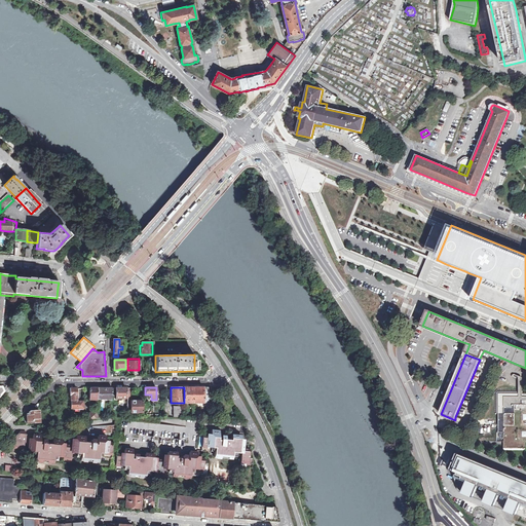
[(208,395),(208,387),(184,387),(184,403),(208,403),(208,395)]
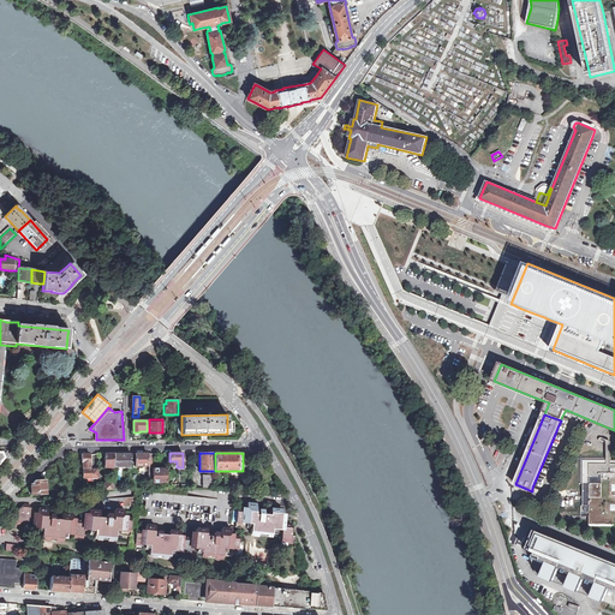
[(108,466),(114,467),(114,454),(105,454),(105,471),(107,471),(108,466)]
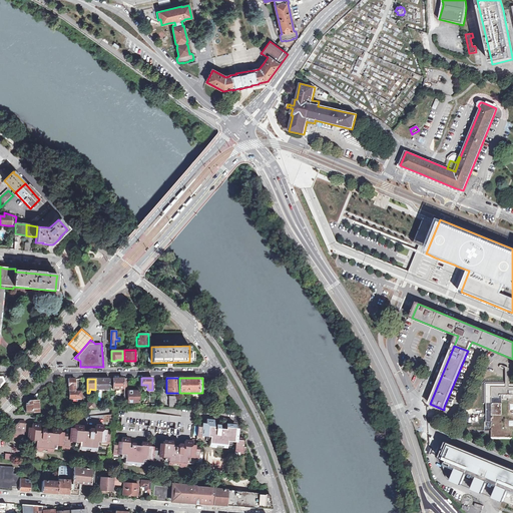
[(95,390),(108,391),(109,379),(95,379),(95,390)]
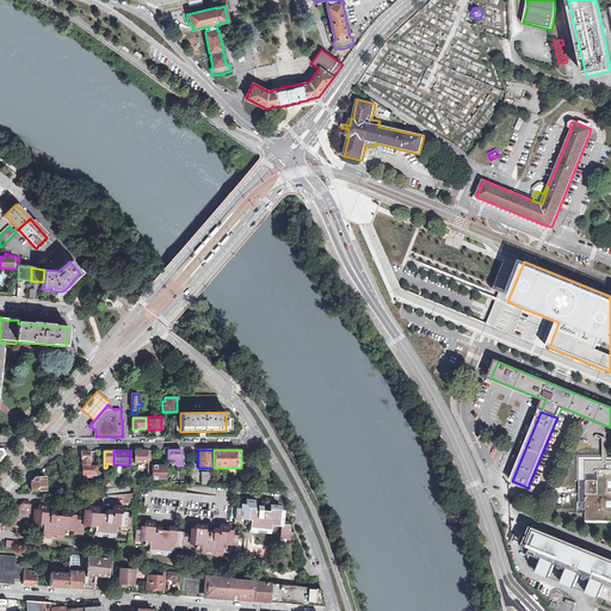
[(146,479),(152,479),(152,451),(135,451),(135,463),(147,463),(147,470),(146,470),(146,479)]
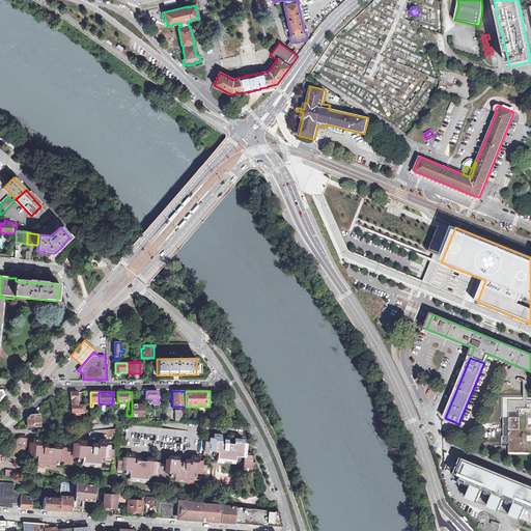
[(530,397),(527,397),(527,395),(502,396),(502,418),(504,418),(504,441),(509,441),(511,435),(524,435),(524,427),(524,409),(530,408),(530,397)]
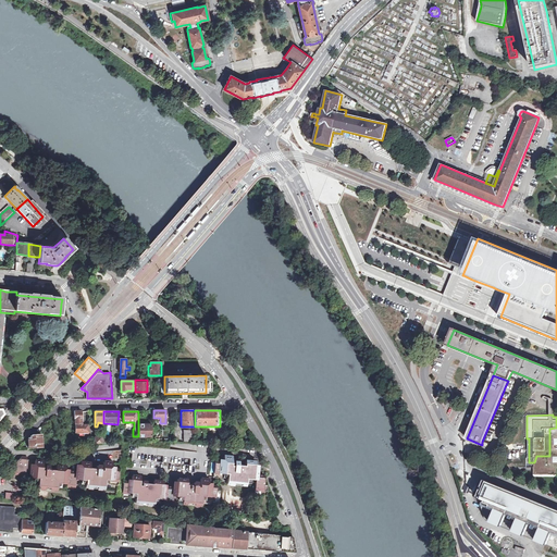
[(88,435),(88,424),(75,425),(75,433),(83,433),(83,435),(88,435)]
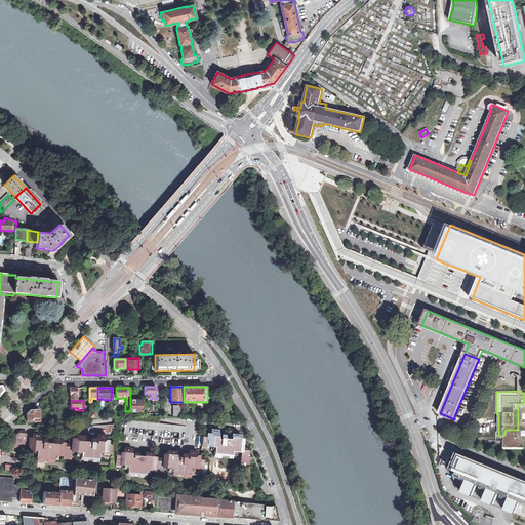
[(142,411),(142,401),(131,401),(131,411),(142,411)]
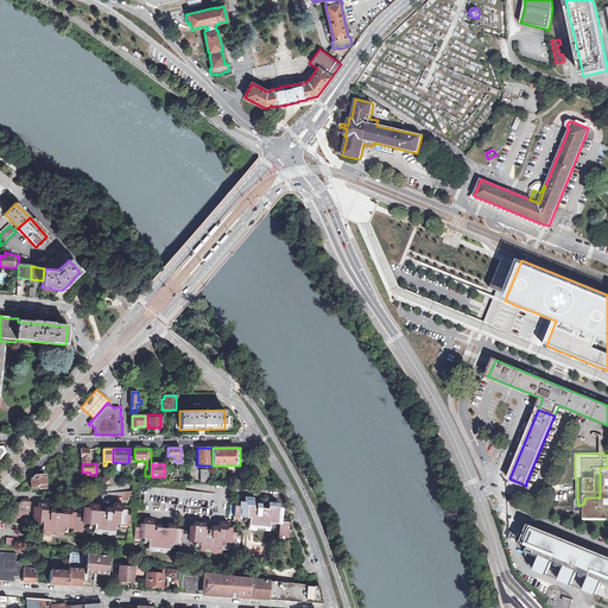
[(211,482),(211,469),(200,469),(201,482),(211,482)]
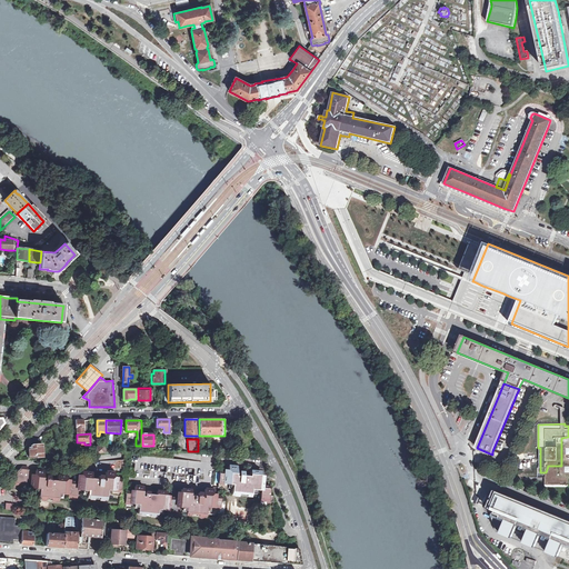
[(29,458),(43,457),(42,449),(42,445),(32,445),(29,448),(29,458)]
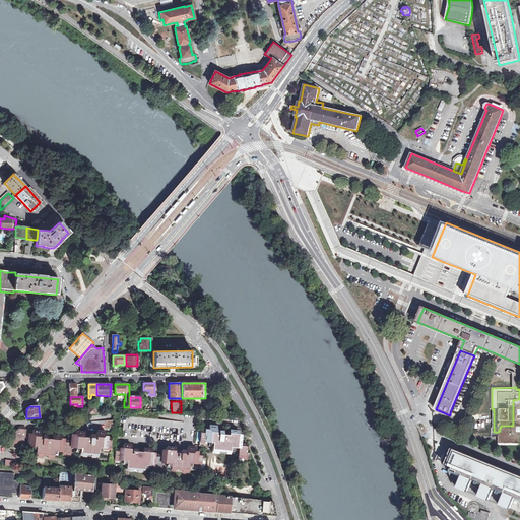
[(519,444),(519,425),(501,426),(499,432),(494,432),(495,445),(519,444)]
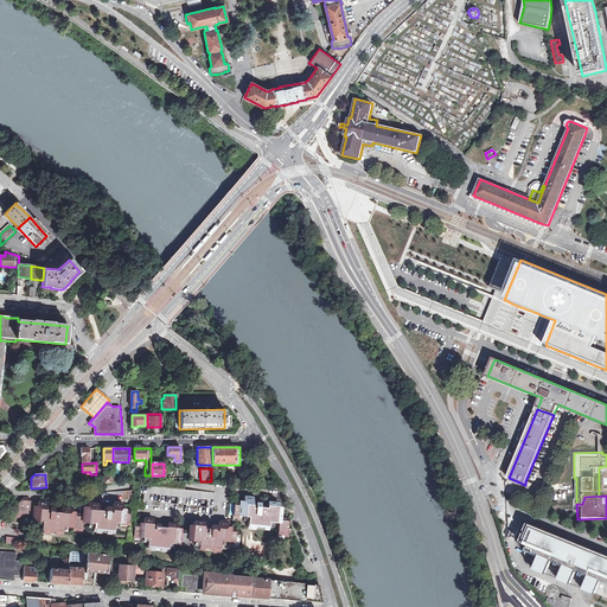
[(279,523),(278,534),(292,535),(292,529),(288,529),(288,519),(280,518),(281,510),(278,509),(278,504),(267,503),(267,506),(260,506),(260,505),(260,504),(259,504),(257,504),(256,504),(255,505),(255,509),(253,509),(254,498),(244,497),(243,504),(235,503),(232,521),(237,521),(237,523),(247,524),(247,528),(268,530),(269,522),(279,523)]
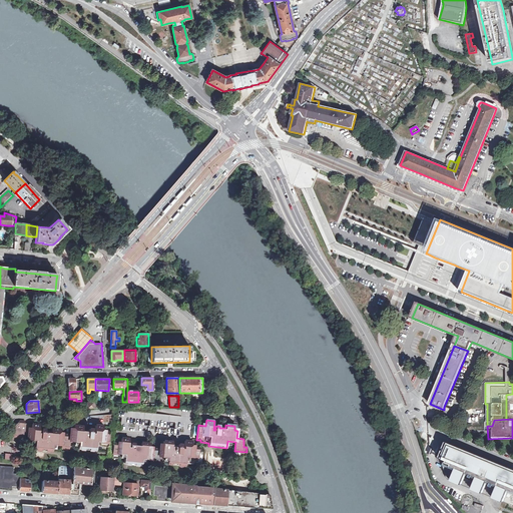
[(24,437),(29,437),(29,430),(32,430),(32,425),(25,424),(25,422),(16,421),(12,425),(11,438),(24,439),(24,437)]
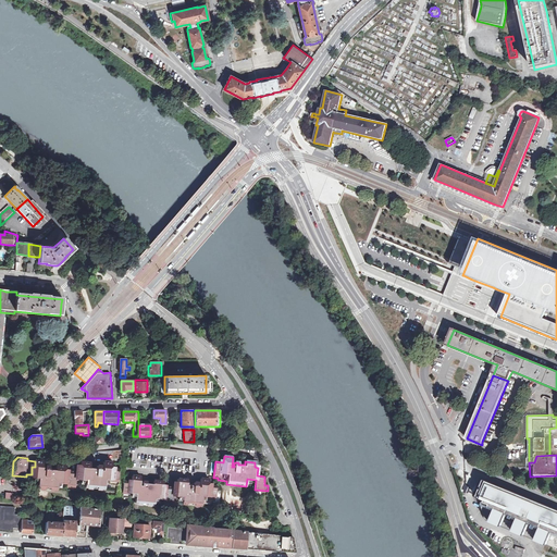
[(58,483),(66,484),(67,471),(65,471),(66,467),(57,466),(56,469),(50,468),(49,468),(49,467),(48,466),(47,466),(46,467),(46,468),(45,471),(42,470),(44,461),(35,461),(35,467),(32,467),(32,474),(31,478),(35,479),(34,485),(38,485),(38,489),(57,491),(58,483)]
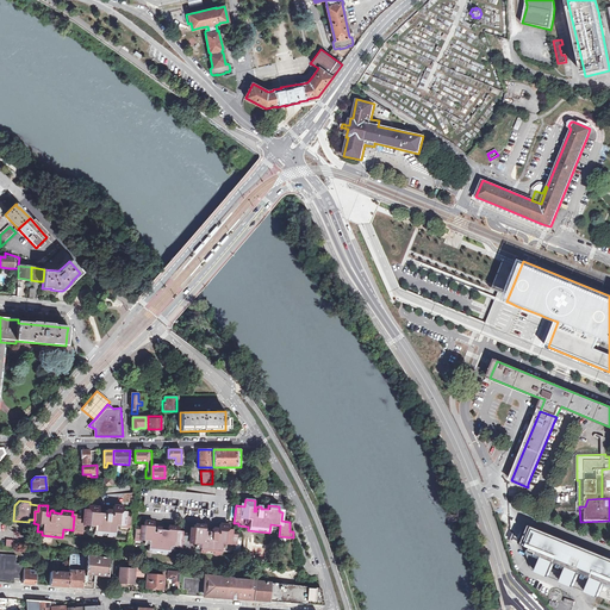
[(114,530),(130,531),(131,515),(123,514),(123,506),(113,506),(112,516),(110,516),(110,512),(110,511),(109,510),(107,510),(106,510),(106,511),(105,512),(99,511),(99,508),(88,506),(87,512),(85,511),(83,517),(74,516),(73,530),(73,531),(87,534),(88,526),(93,527),(93,534),(114,536),(114,530)]
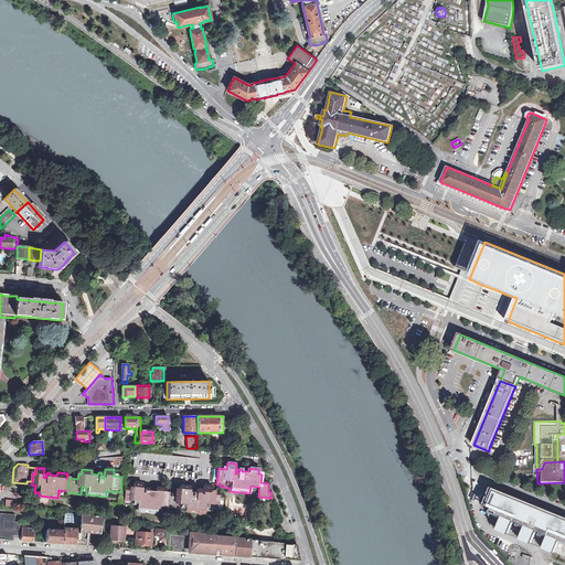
[(214,509),(219,510),(220,493),(212,492),(212,487),(203,486),(203,494),(201,494),(201,491),(200,490),(199,489),(198,490),(196,490),(196,491),(190,490),(190,487),(180,486),(180,491),(177,491),(177,494),(166,493),(166,489),(156,488),(156,491),(149,491),(149,490),(148,489),(147,489),(146,489),(145,489),(145,490),(145,491),(142,490),(142,483),(135,483),(134,489),(125,488),(124,504),(137,505),(137,511),(157,513),(158,504),(167,505),(167,509),(180,510),(180,507),(184,508),(184,512),(204,513),(204,511),(214,511),(214,509)]
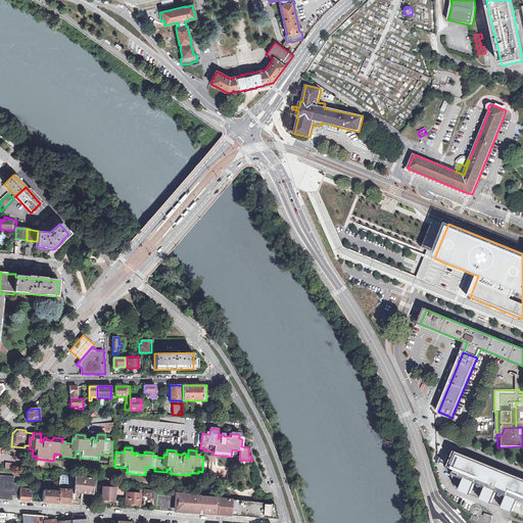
[(487,463),(456,450),(449,465),(454,466),(453,468),(454,469),(453,472),(457,486),(518,510),(522,512),(522,477),(491,465),(490,466),(486,464),(487,463)]
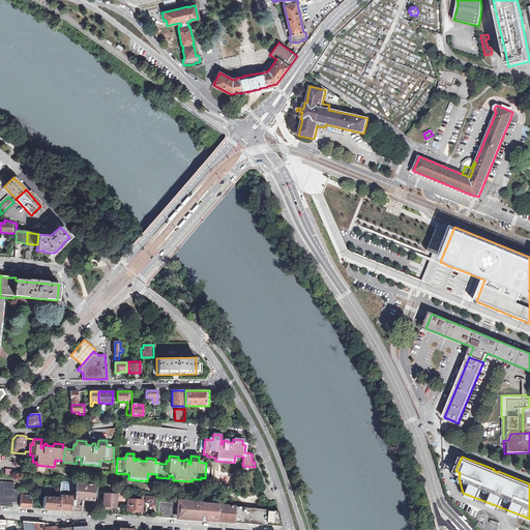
[(59,509),(71,510),(74,482),(60,480),(59,498),(59,509)]
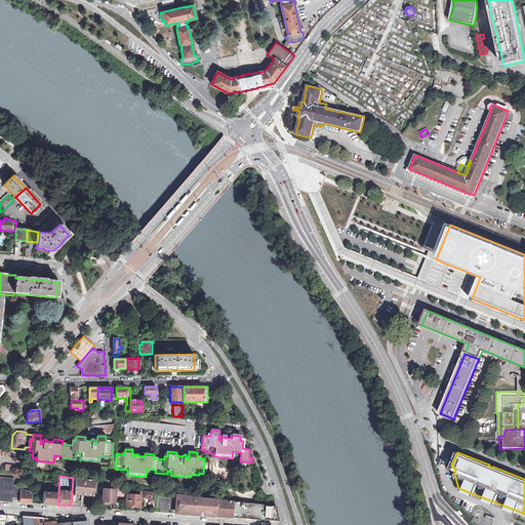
[(12,497),(19,498),(21,491),(21,488),(17,485),(13,485),(13,478),(0,477),(0,498),(12,500),(12,497)]
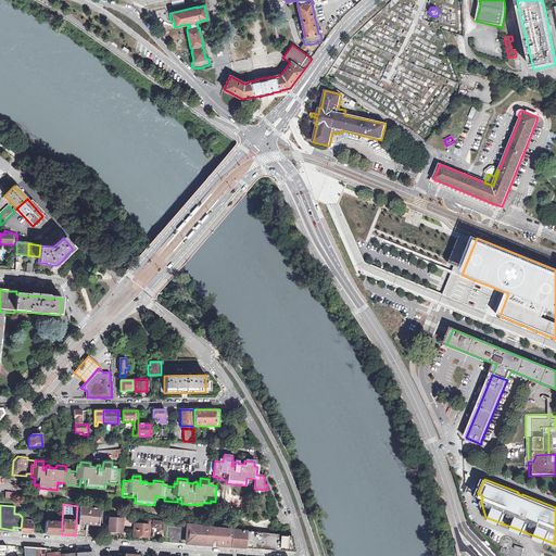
[(75,535),(85,536),(85,530),(86,530),(87,523),(100,525),(101,509),(87,507),(77,506),(75,535)]
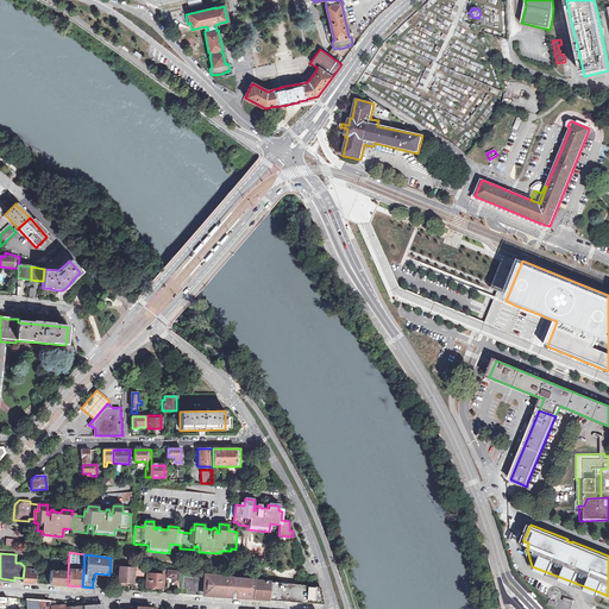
[(135,576),(144,576),(144,571),(145,567),(133,565),(133,569),(119,567),(119,573),(118,573),(117,579),(118,579),(118,582),(133,583),(133,581),(135,581),(135,576)]
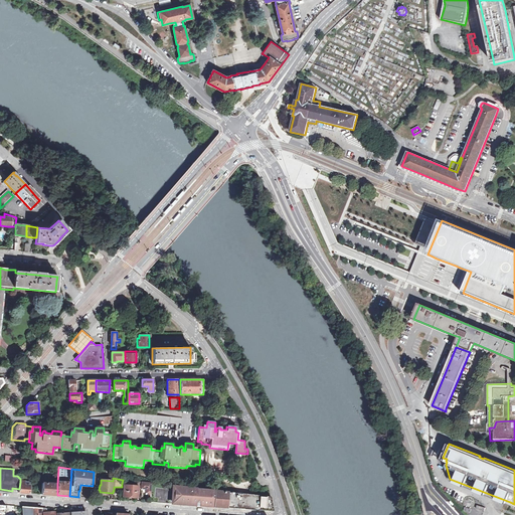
[(18,492),(29,493),(30,486),(25,486),(25,482),(20,482),(19,489),(18,492)]
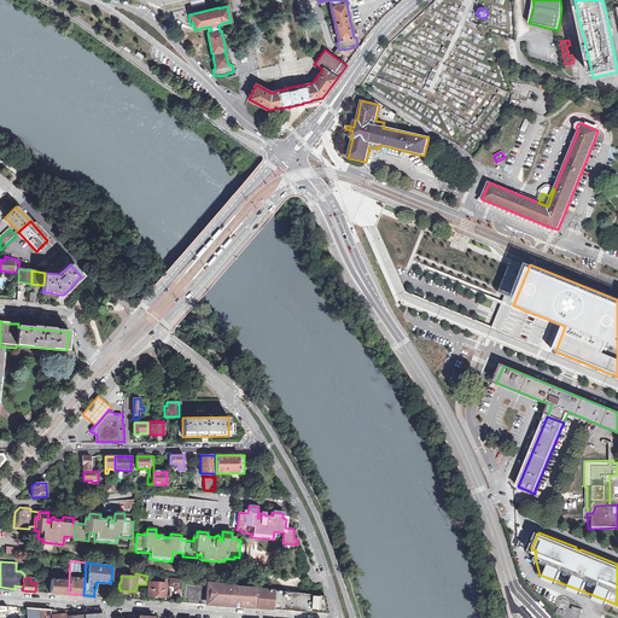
[(178,595),(180,596),(182,579),(164,578),(164,583),(165,583),(165,586),(176,587),(175,590),(178,592),(178,595)]
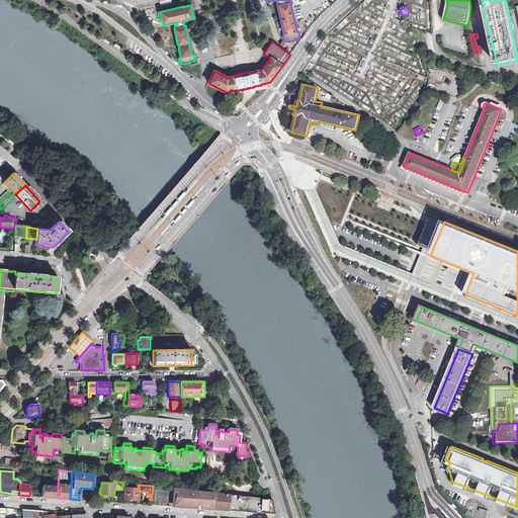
[(41,497),(58,498),(58,487),(42,486),(41,497)]
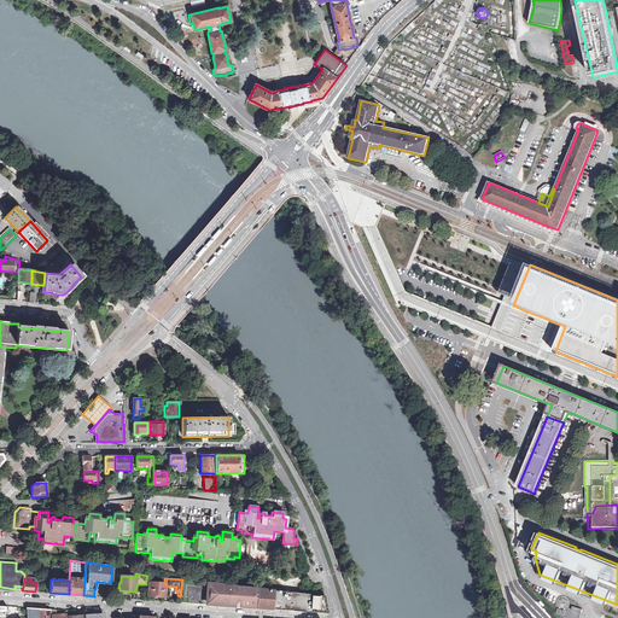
[(180,602),(257,608),(257,588),(237,587),(237,586),(182,579),(180,596),(180,602)]
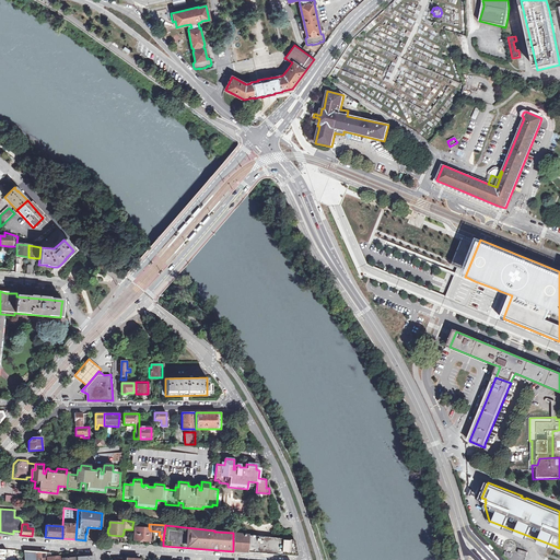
[(150,541),(150,531),(150,528),(149,528),(146,527),(135,527),(133,539),(150,541)]
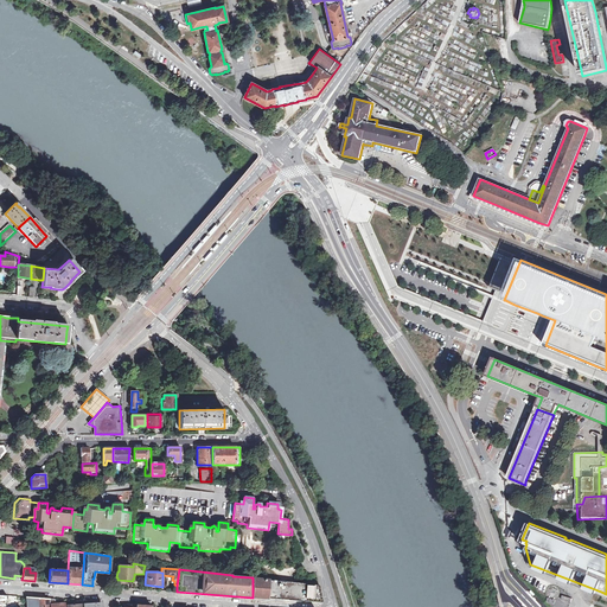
[(253,598),(323,602),(319,586),(253,577),(253,598)]
